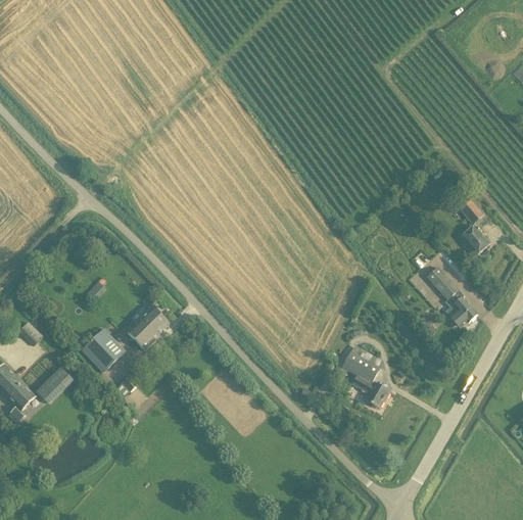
[(439,168),(431,174),(436,179),(443,173),(439,168)]
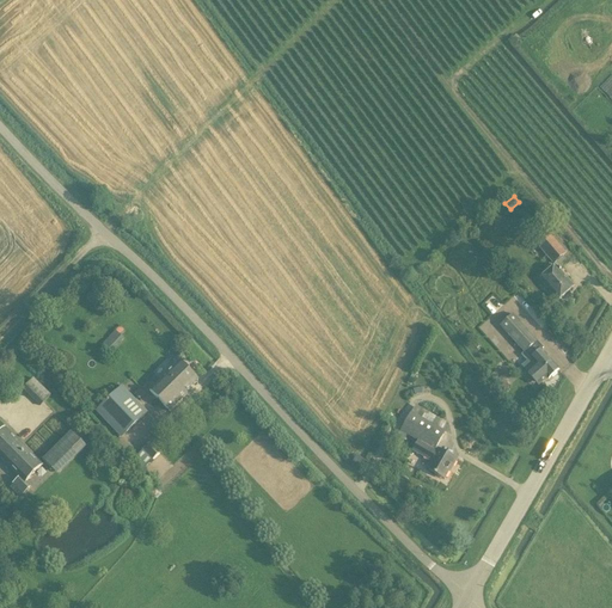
[(554,262),(567,250),(549,232),(537,243),(554,262)]
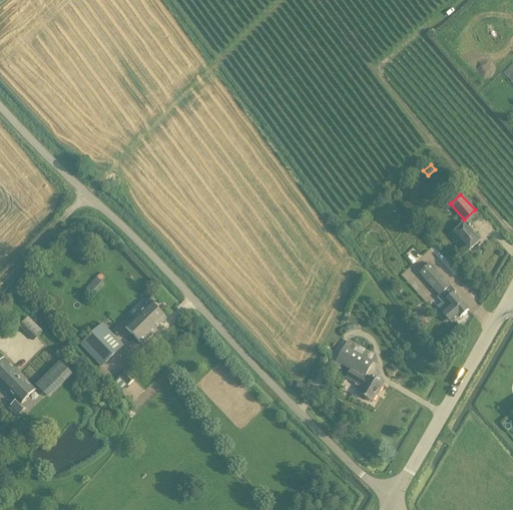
[(467,249),(481,237),(465,220),(452,232),(467,249)]
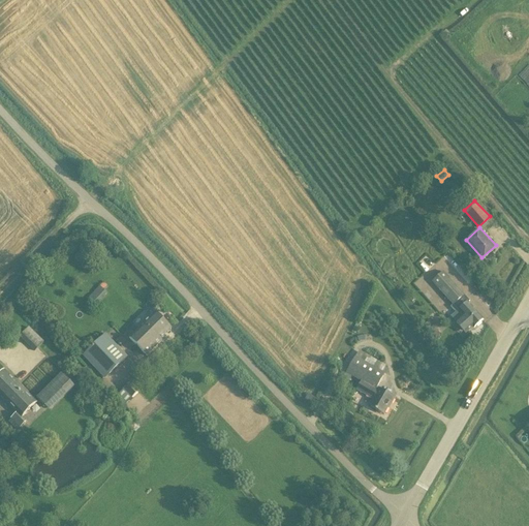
[(453,303),(453,302),(463,313),(457,317),(467,329),(472,323),(473,325),(483,316),(468,301),(468,300),(470,299),(464,292),(464,291),(455,281),(454,281),(449,277),(448,278),(442,272),(432,280),(436,285),(437,284),(442,291),(453,303)]
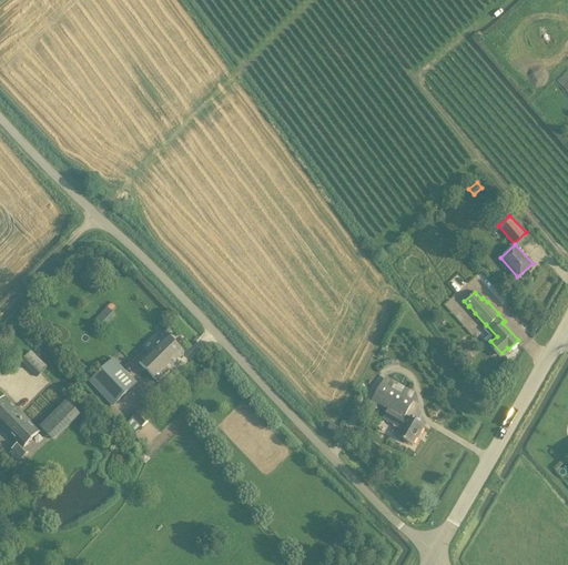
[(94,318),(103,326),(115,313),(107,304),(94,318)]
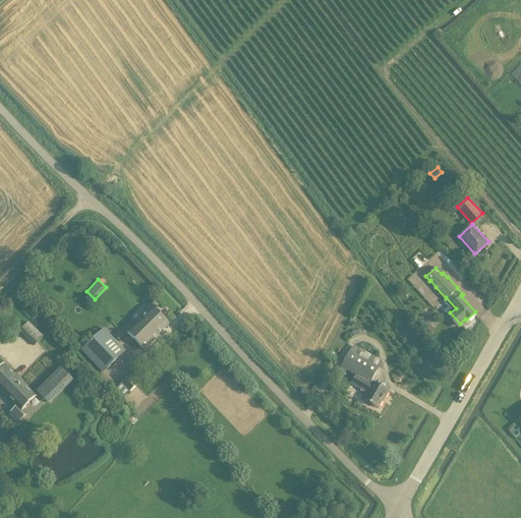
[(153,305),(127,330),(143,347),(159,333),(158,332),(168,321),(153,305)]
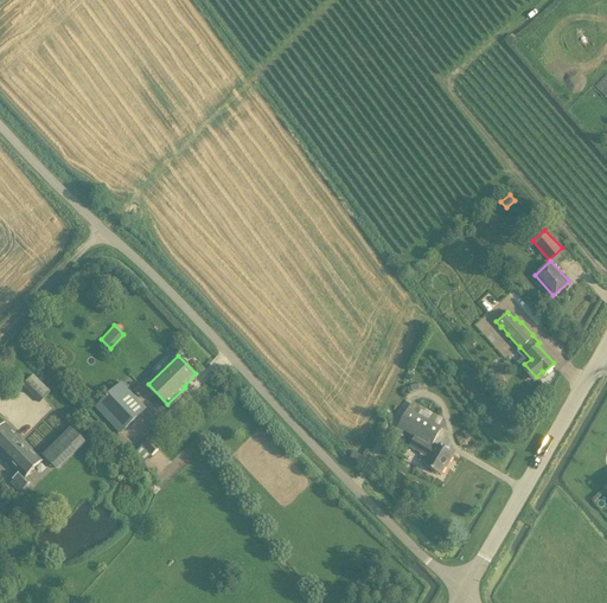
[(505,380),(497,371),(490,377),(497,386),(505,380)]
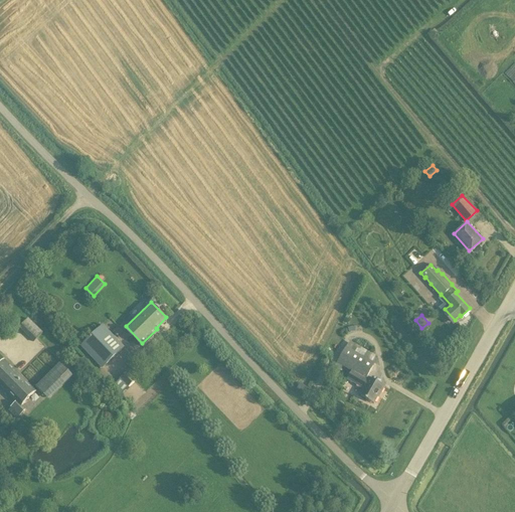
[(28,316),(19,325),(33,340),(42,330),(28,316)]
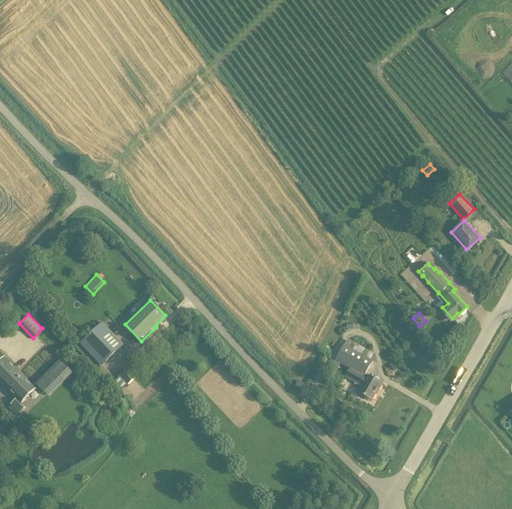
[(101,364),(123,342),(102,320),(80,341),(101,364)]
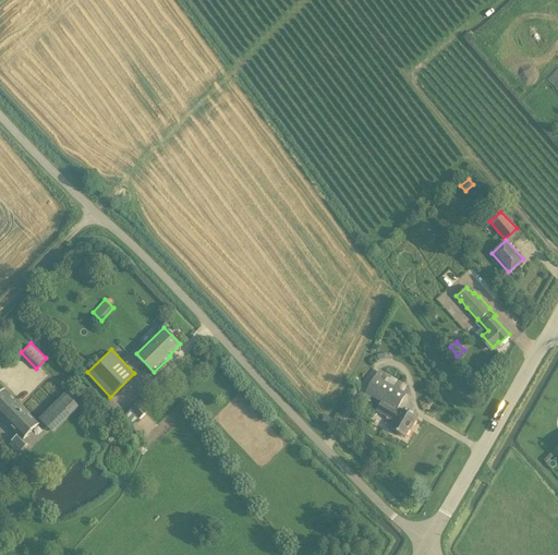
[(521,379),(529,364),(523,362),(516,376),(521,379)]
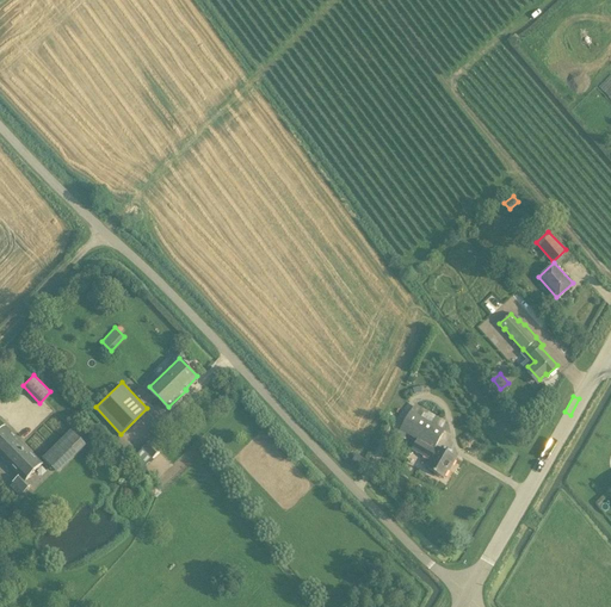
[(409,408),(399,427),(418,437),(412,447),(431,457),(426,465),(443,475),(450,463),(451,464),(455,456),(434,444),(444,427),(431,420),(434,414),(413,402),(409,408)]
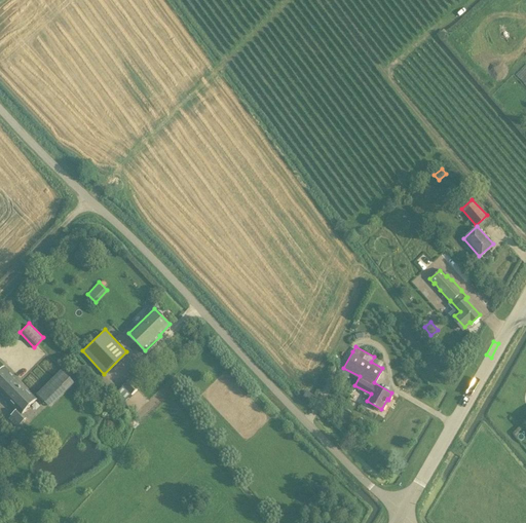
[(31,393),(4,366),(0,370),(0,389),(11,403),(16,407),(12,412),(10,414),(20,423),(26,417),(22,413),(36,398),(31,393)]
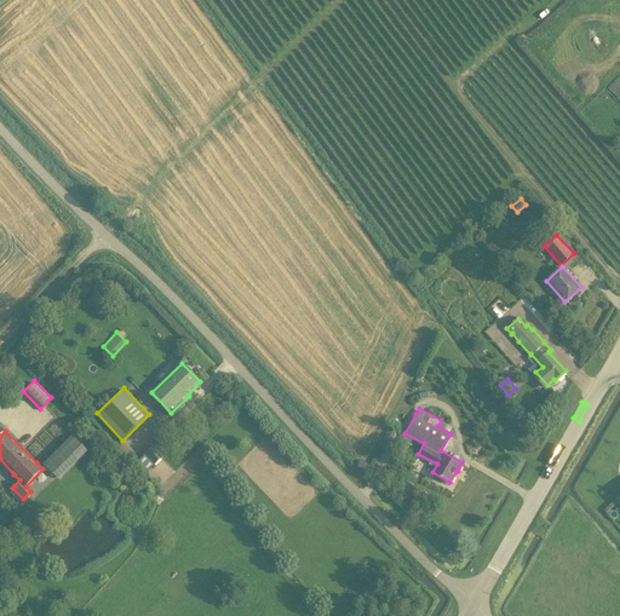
[(58,478),(87,450),(73,435),(42,464),(58,478)]
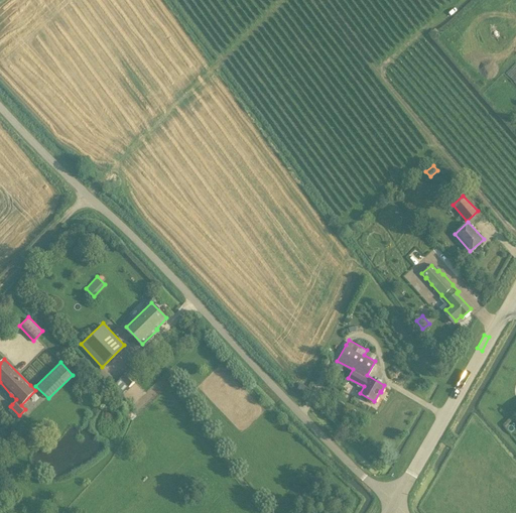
[(120,377),(121,377),(116,382),(123,389),(127,385),(128,386),(136,378),(128,369),(120,377)]
